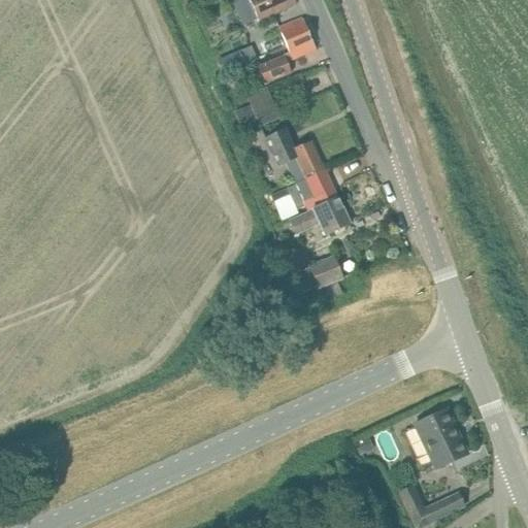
[(231,0),(233,4),(240,0),(248,0),(249,2),(248,7),(251,14),(255,17),(258,23),(296,6),(293,0),(231,0)]
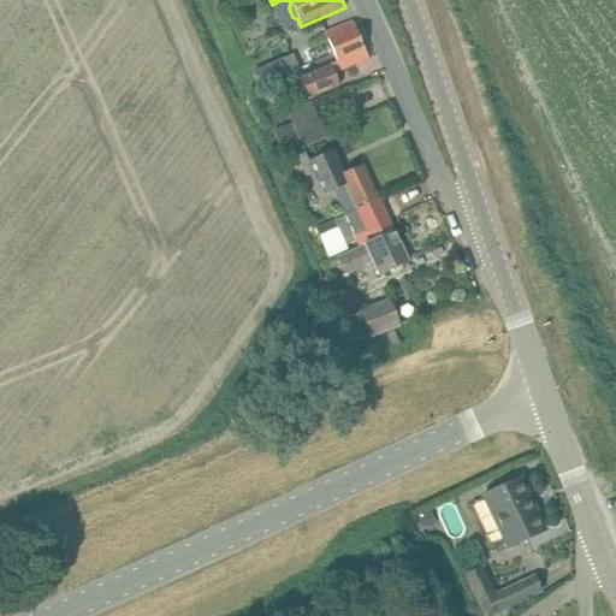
[(367,59),(363,49),(353,23),(325,35),(337,64),(339,71),(367,59)]
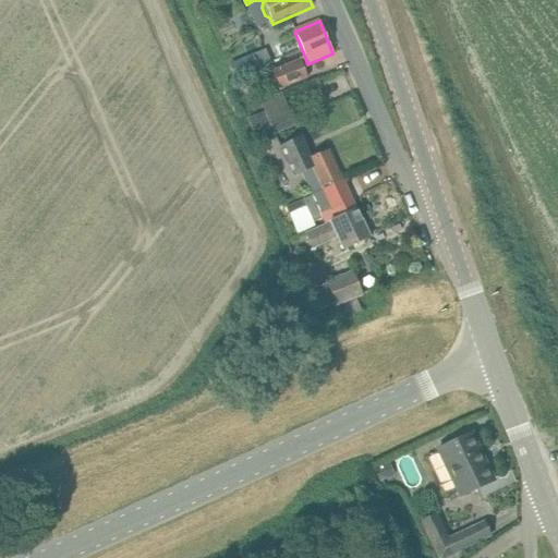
[(302,67),(307,64),(305,58),(270,72),(278,91),(306,79),(302,67)]
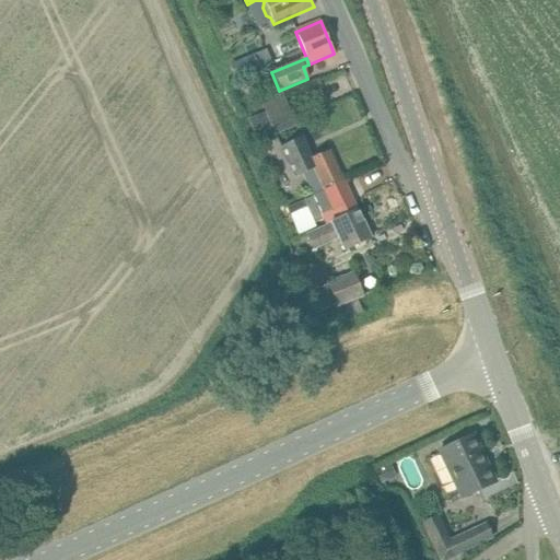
[(312,159),(302,138),(281,148),(295,178),(314,170),(324,190),(343,182),(329,150),(312,159)]
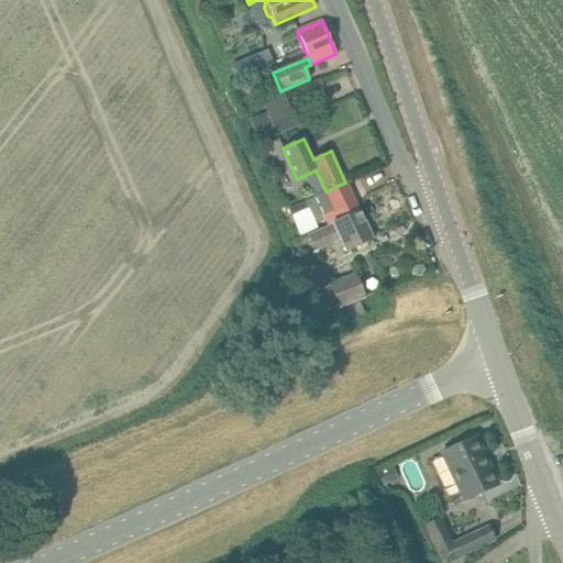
[(360,212),(345,183),(326,191),(326,192),(305,202),(316,224),(316,225),(324,222),(324,221),(335,216),(338,222),(360,212)]
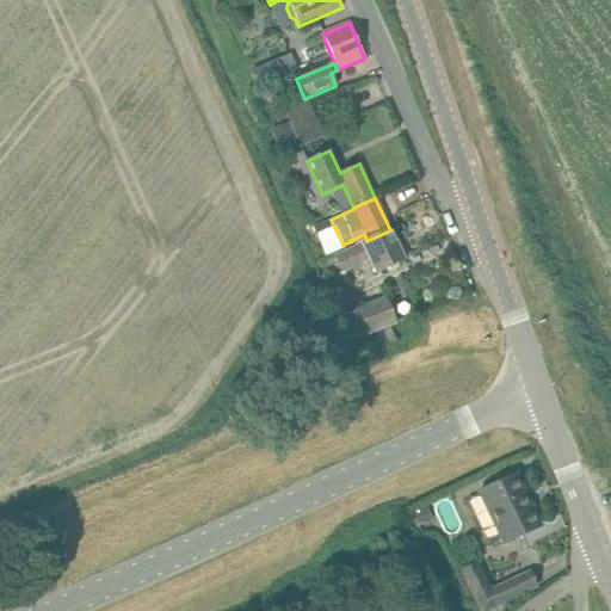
[(405,260),(390,230),(366,241),(364,234),(352,240),(352,241),(356,248),(347,253),(335,259),(341,273),(369,260),(375,275),(405,260)]
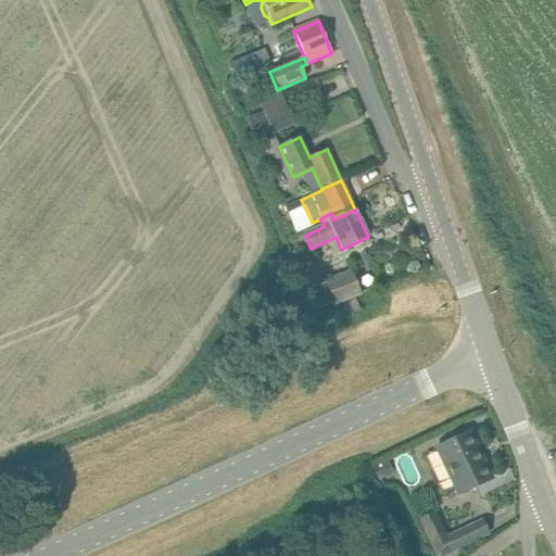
[(351,272),(326,282),(335,305),(359,294),(351,272)]
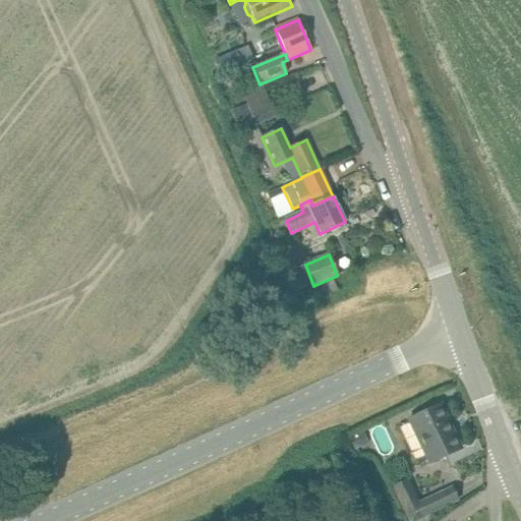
[(317,300),(337,291),(332,281),(313,290),(317,300)]
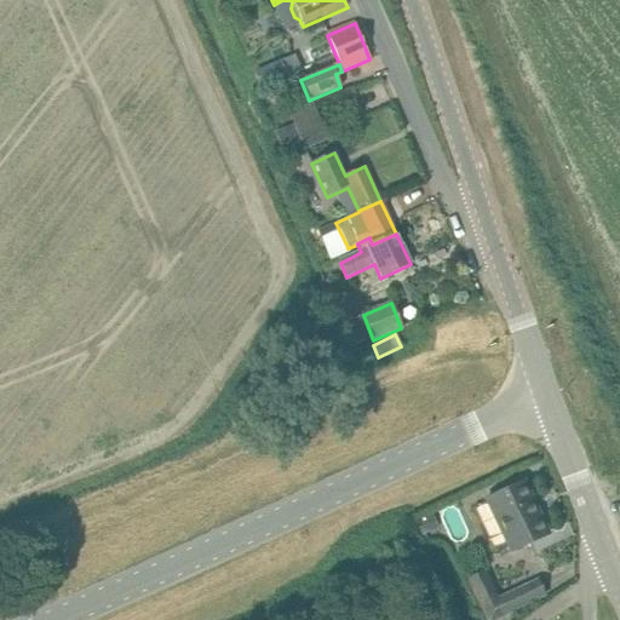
[(511,552),(549,535),(523,482),(486,500),(511,552)]
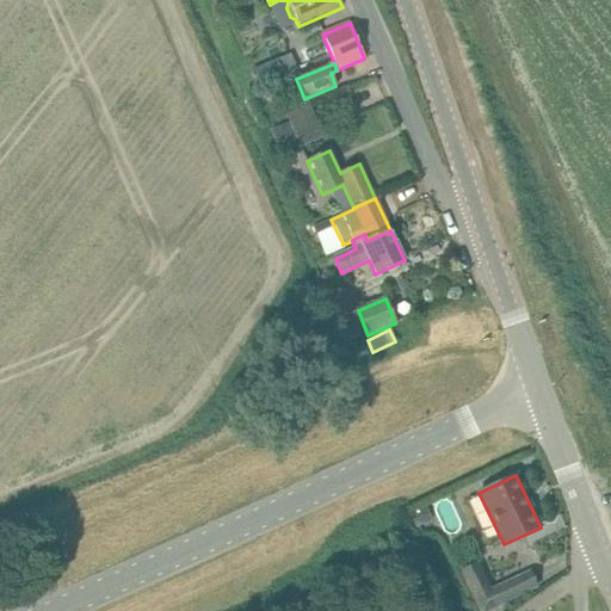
[(474,506),(481,504),(476,489),(437,503),(449,539),(481,529),(474,506)]
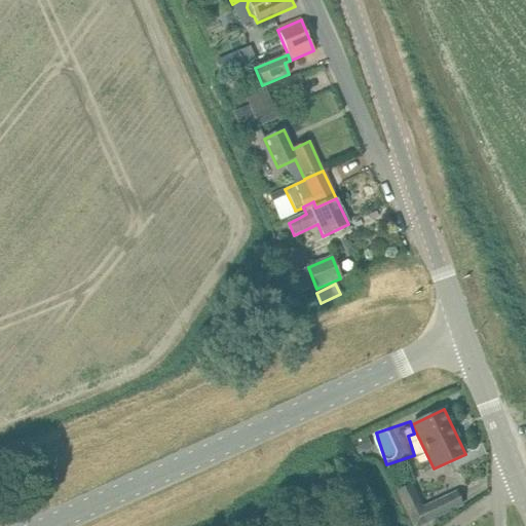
[(421,509),(428,522),(461,505),(455,493),(423,508),(421,509)]
